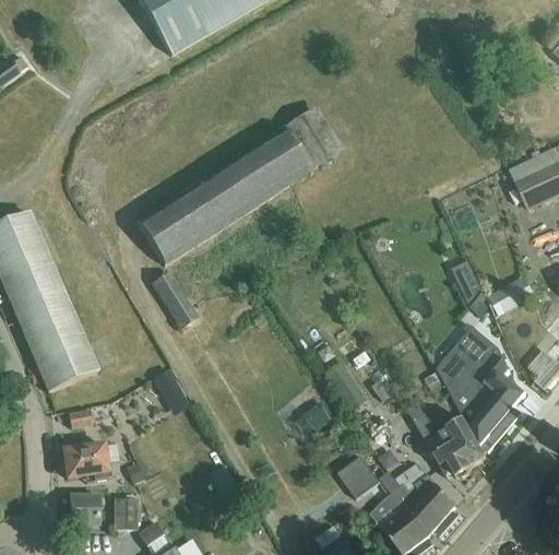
[(139,0),(170,54),(263,0),(139,0)]
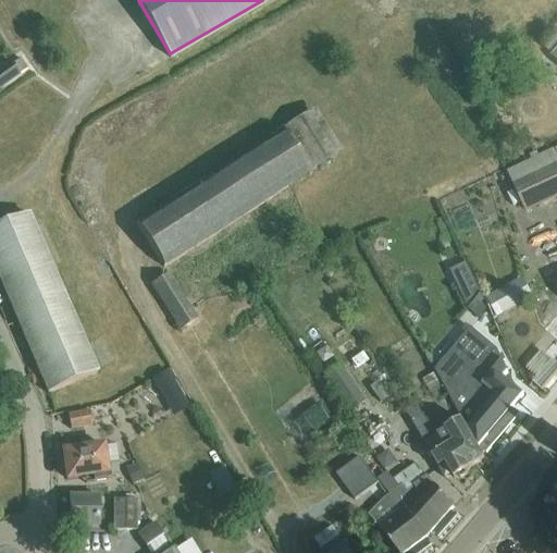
[(20,54),(10,61),(10,60),(0,66),(0,85),(27,66),(20,54)]
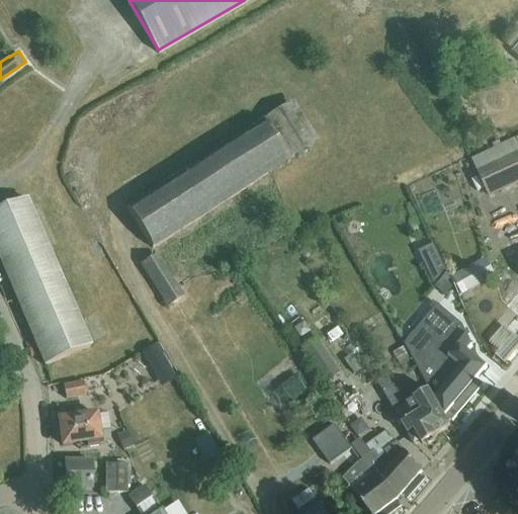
[(292,99),(262,118),(125,205),(151,246),(319,140),(292,99)]
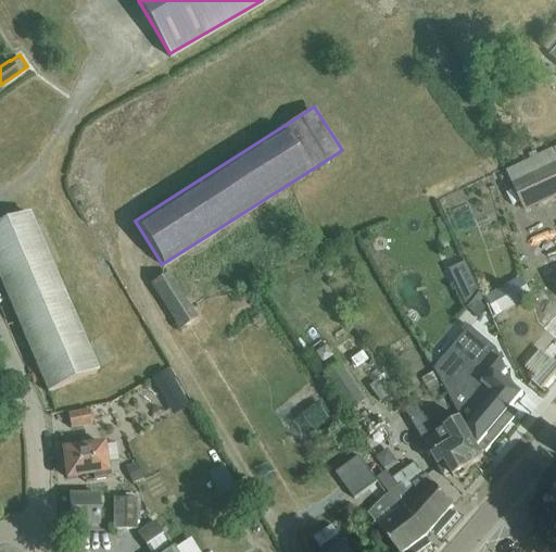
[(506,168),(523,207),(555,190),(555,151),(554,147),(506,168)]
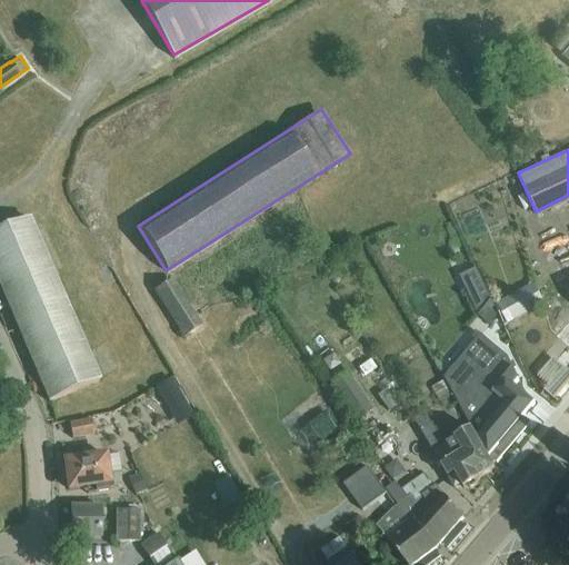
[(0,229),(0,284),(49,398),(99,376),(30,217),(0,229)]
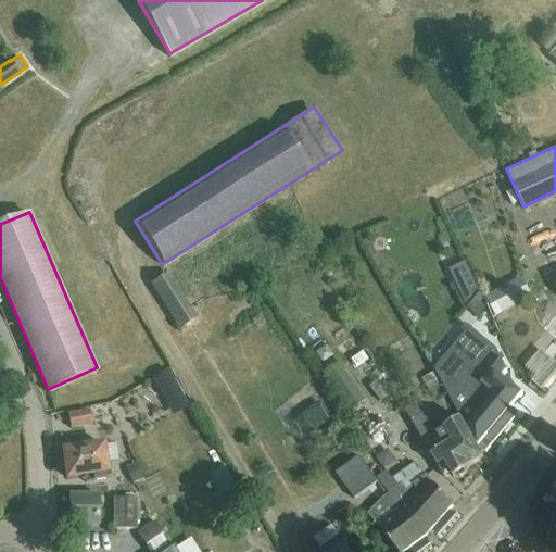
[(548,330),(555,337),(555,322),(555,324),(534,256),(519,261),(538,321),(545,327),(548,330)]
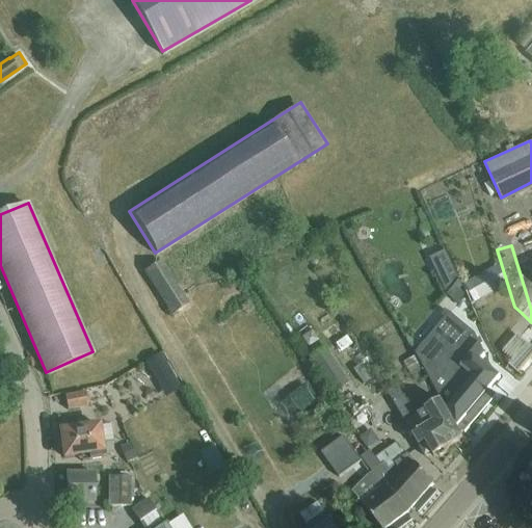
[(144,269),(173,313),(189,302),(161,258),(144,269)]
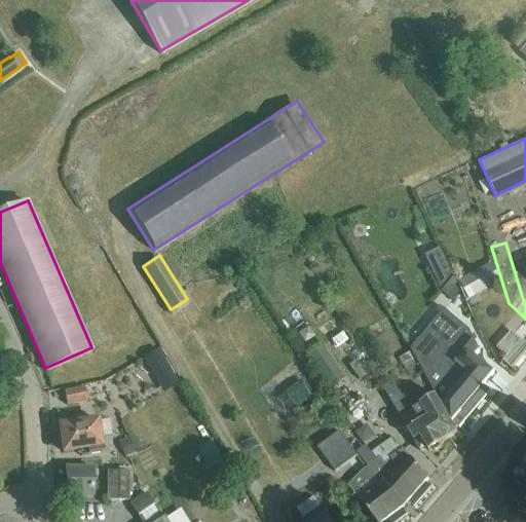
[(457,278),(465,299),(500,280),(491,260),(457,278)]
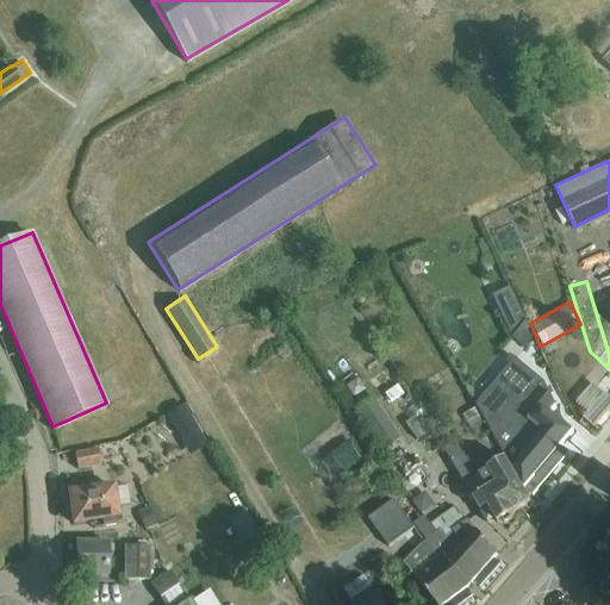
[(535,335),(527,318),(512,336),(524,347),(535,335)]
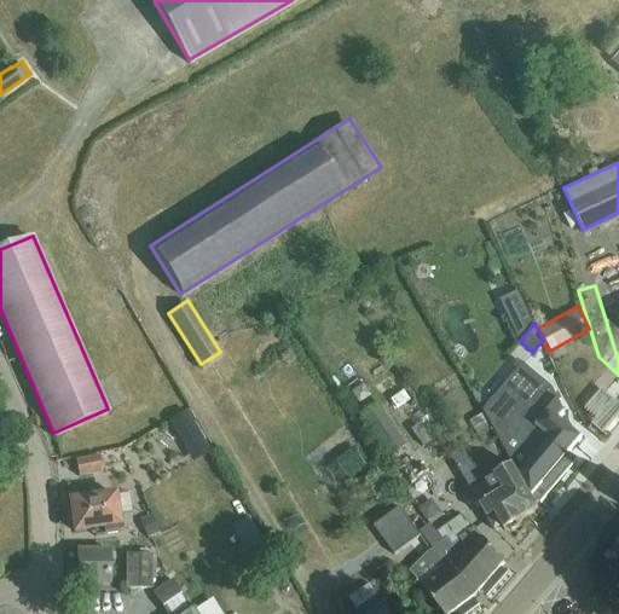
[(608,435),(618,422),(618,375),(611,368),(607,364),(597,376),(608,384),(603,392),(601,389),(585,407),(596,416),(591,422),(608,435)]
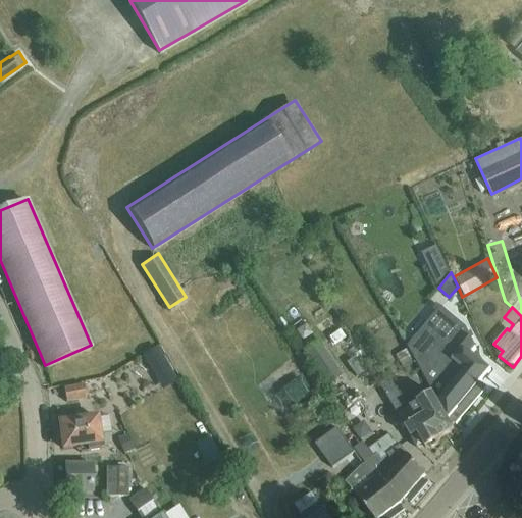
[(434,392),(433,393),(444,411),(451,424),(454,421),(455,421),(467,407),(468,409),(473,403),(472,402),(476,397),(470,391),(489,368),(471,353),(475,348),(466,327),(442,308),(409,348),(416,360),(434,392)]
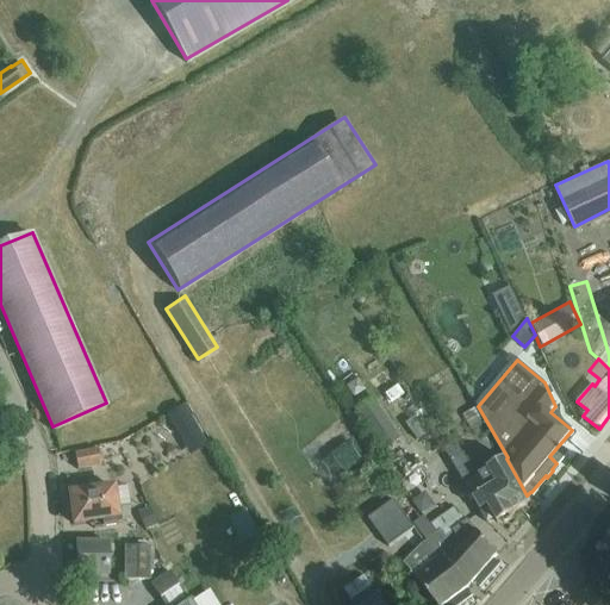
[(356,407),(384,447),(400,436),(372,395),(356,407)]
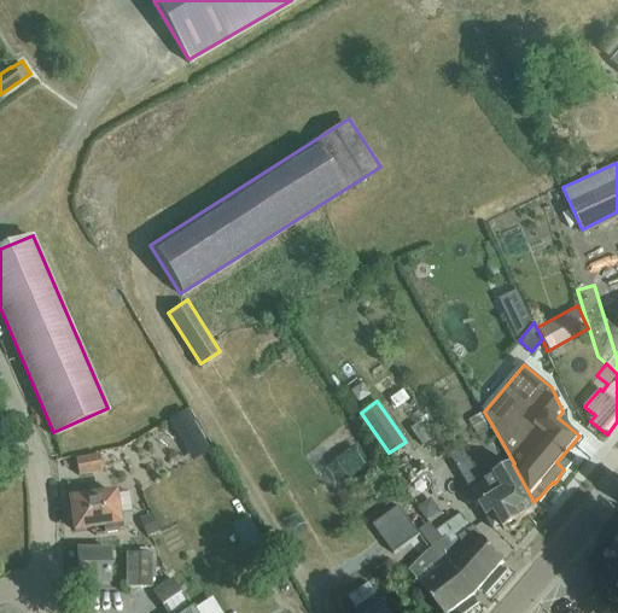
[(476,436),(493,426),(484,412),(468,420),(476,436)]
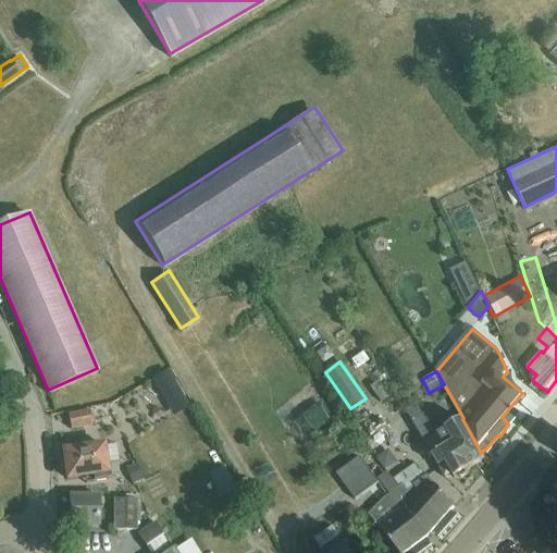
[(170,406),(184,398),(171,375),(157,382),(170,406)]
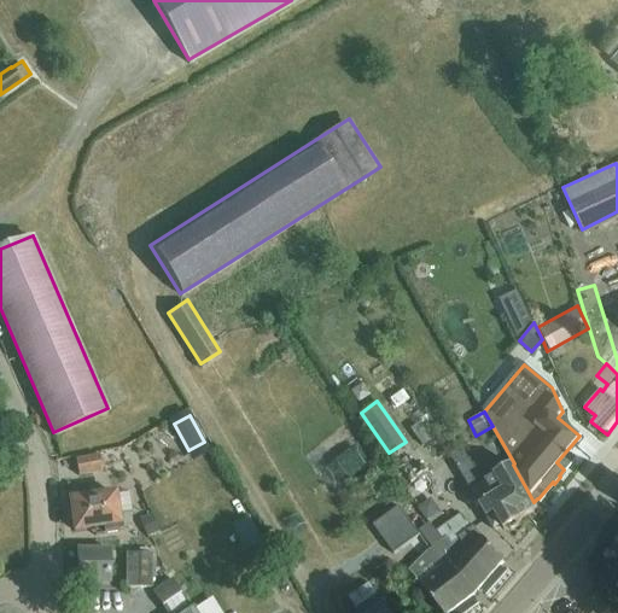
[(525,486),(513,465),(478,485),(476,479),(479,477),(462,447),(450,454),(494,529),(501,524),(503,527),(509,529),(517,524),(519,517),(519,515),(536,506),(534,502),(525,486)]
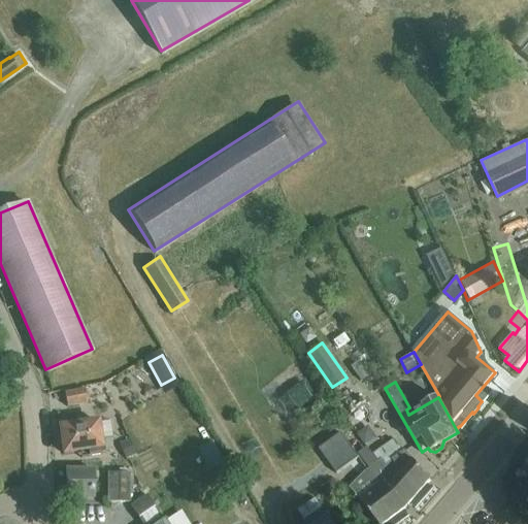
[(64,391),(67,404),(87,400),(85,387),(64,391)]
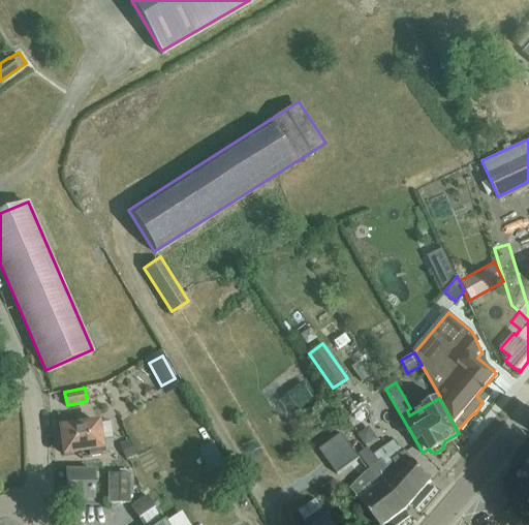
[(111,419),(60,426),(60,428),(58,431),(59,440),(62,442),(64,453),(88,450),(89,455),(102,453),(102,450),(113,449),(112,436),(114,436),(111,419)]
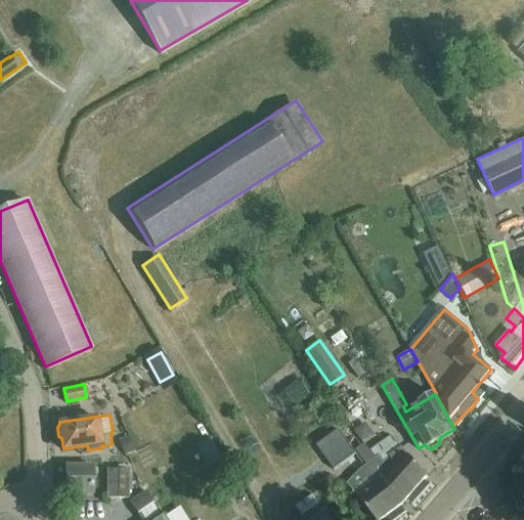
[(199,439),(215,468),(229,460),(213,431),(199,439)]
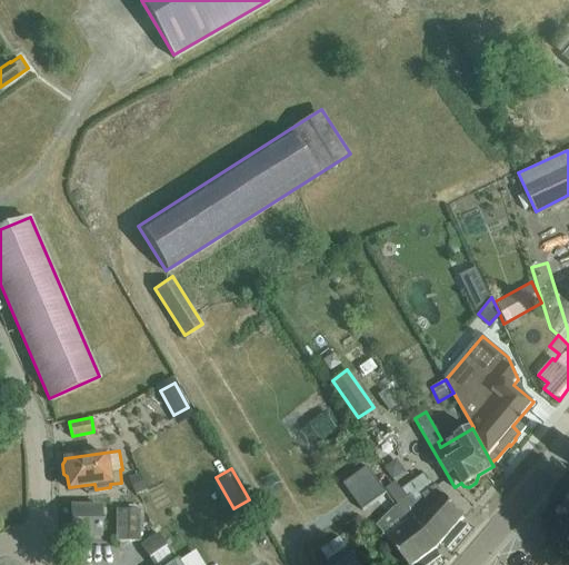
[(368,471),(345,486),(362,511),(385,495),(368,471)]
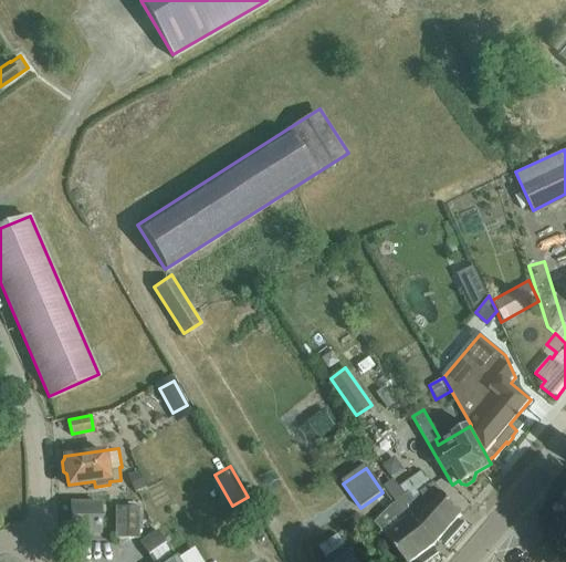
[(379,510),(375,521),(407,561),(410,561),(432,547),(461,513),(433,481),(413,497),(408,490),(406,492),(392,476),(381,485),(394,500),(386,506),(379,510)]
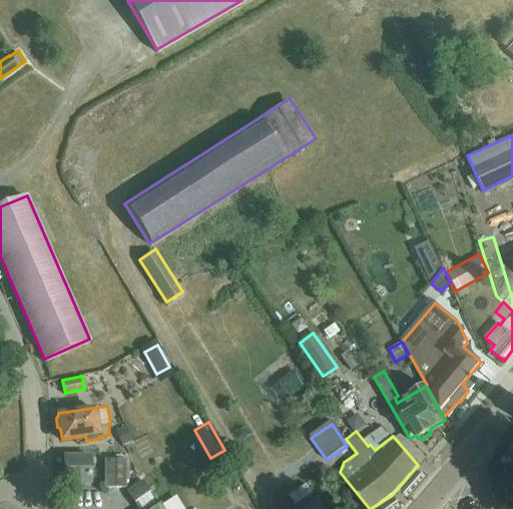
[(63,481),(91,481),(91,455),(64,455),(63,481)]
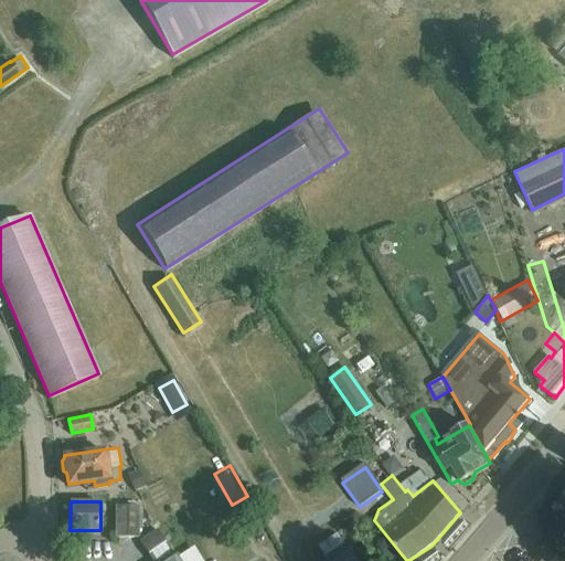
[(115,503),(114,535),(138,535),(139,504),(115,503)]
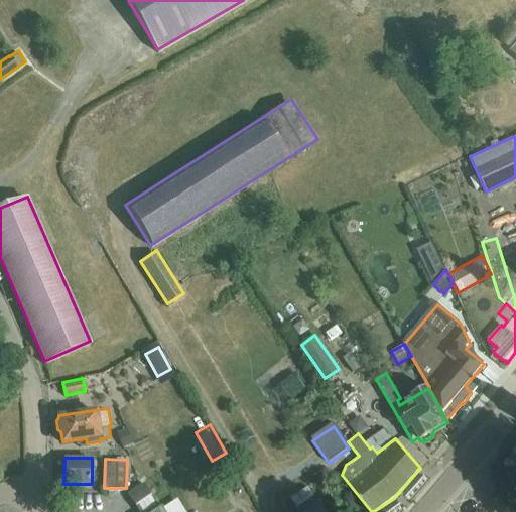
[(126,492),(140,511),(147,511),(159,504),(143,480),(126,492)]
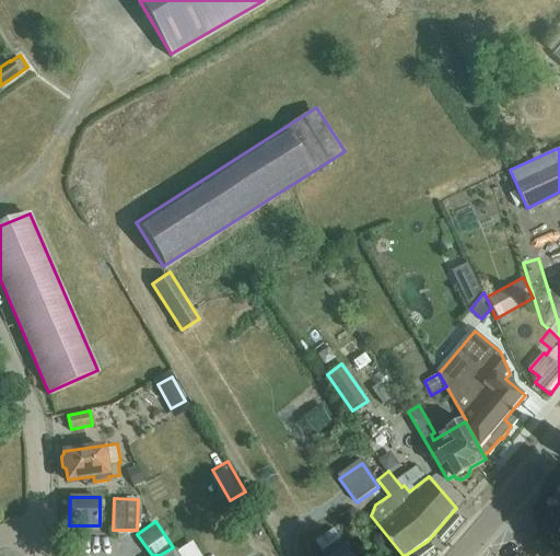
[(352,555),(335,528),(315,541),(325,555),(352,555)]
